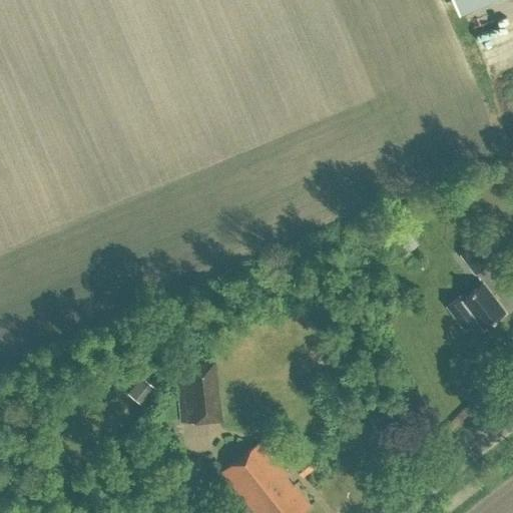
[(474,276),(484,268),(470,248),(459,255),(474,276)]
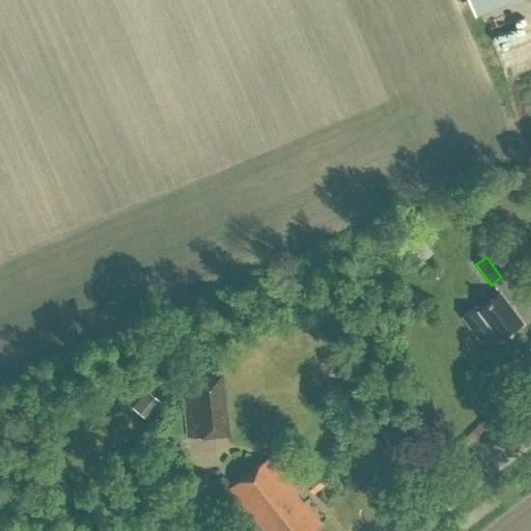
[(499,295),(477,310),(475,308),(462,318),(479,341),(492,332),(499,341),(522,325),(499,295)]
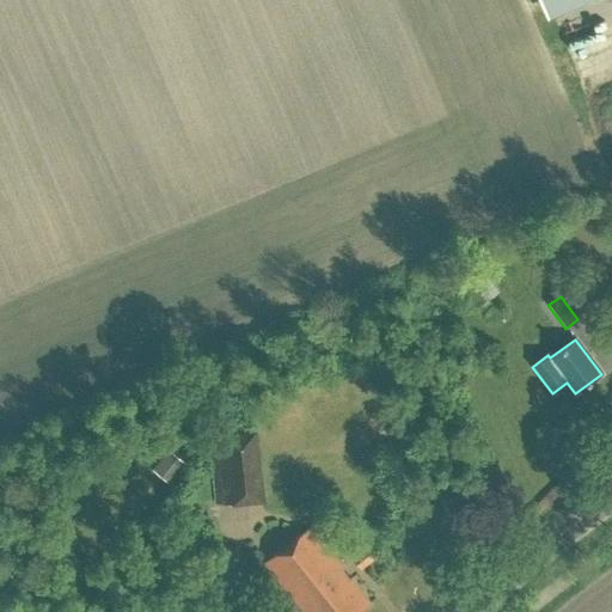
[(264,499),(257,428),(207,433),(214,503),(264,499)]
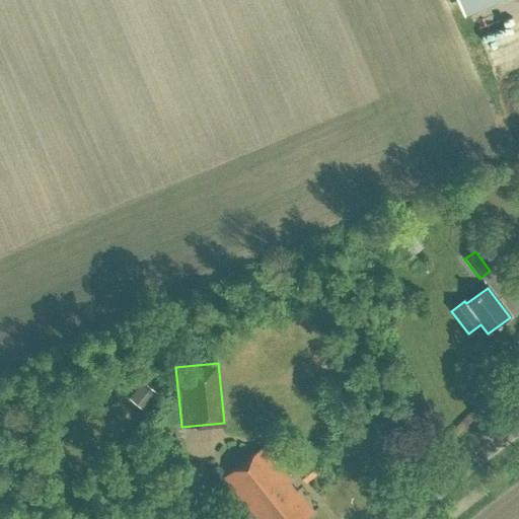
[(147,379),(133,395),(148,409),(162,392),(147,379)]
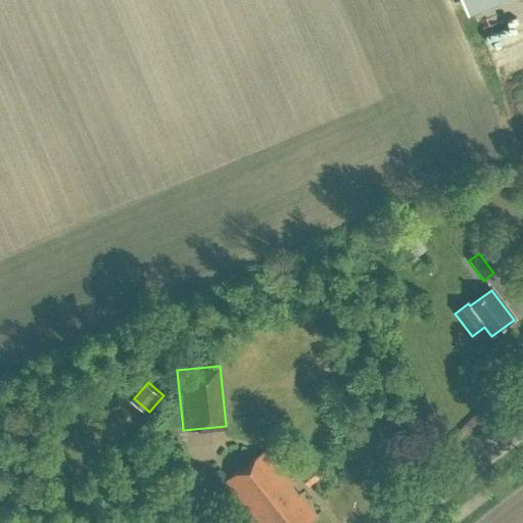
[(299,495),(300,494),(266,449),(226,481),(257,522),(308,522),(316,517),(299,495)]
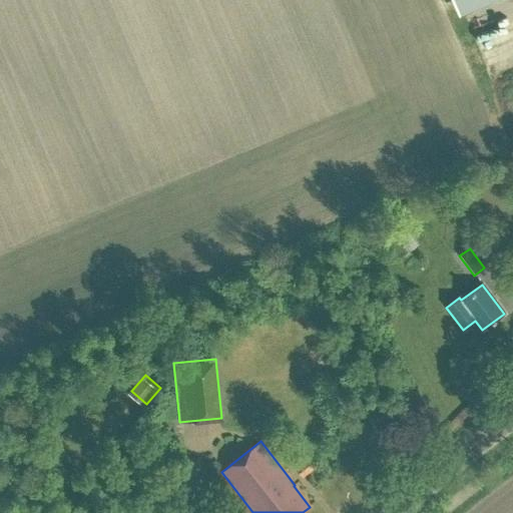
[(294,468),(302,478),(313,470),(305,459),(294,468)]
